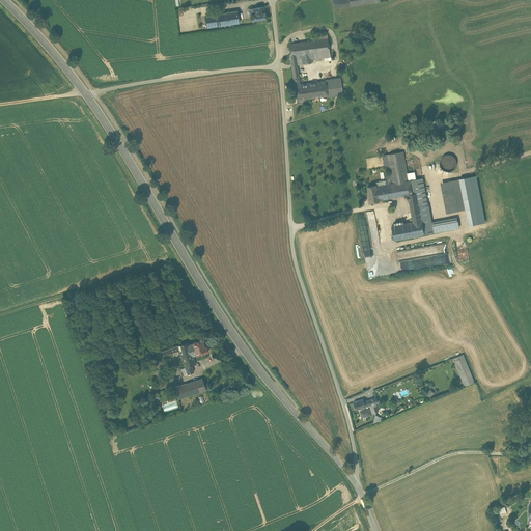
[(266,18),(264,7),(250,9),(251,20),(266,18)]
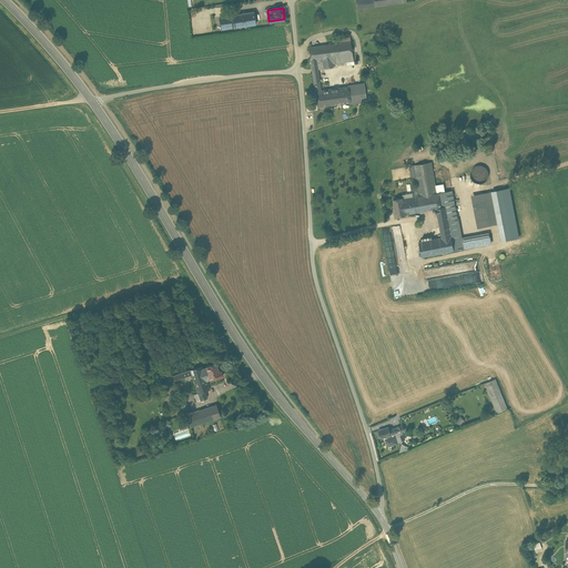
[(244,13),(234,16),(236,27),(256,24),(254,12),(244,13)]
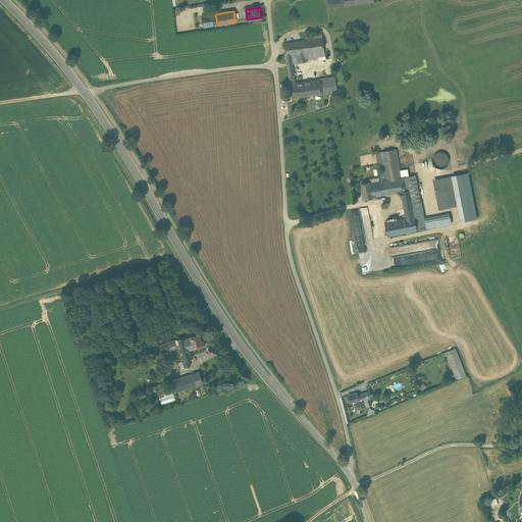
[(217,24),(215,14),(202,16),(204,28),(217,24)]
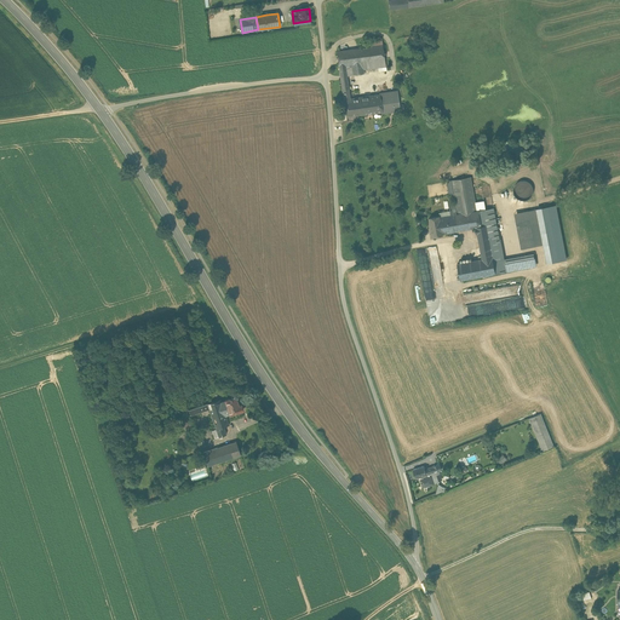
[(426,39),(422,38),(418,40),(415,42),(415,47),(417,50),(420,52),(425,52),(428,50),(430,46),(429,42),(426,39)]
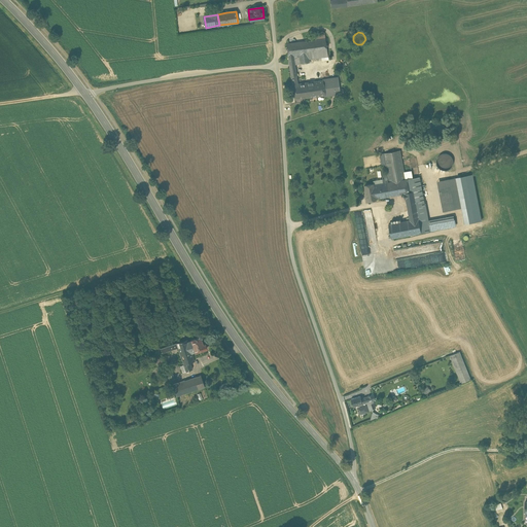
[(286,43),(288,56),(293,56),(327,50),(325,38),(315,40),(286,43)]
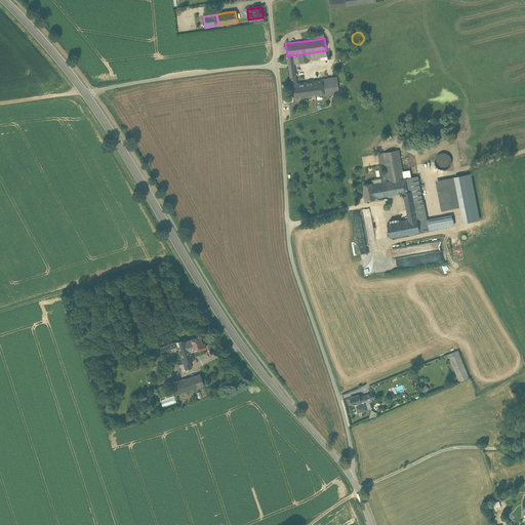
[(327,59),(326,50),(292,55),(293,64),(309,63),(308,58),(321,57),(321,61),(327,59)]
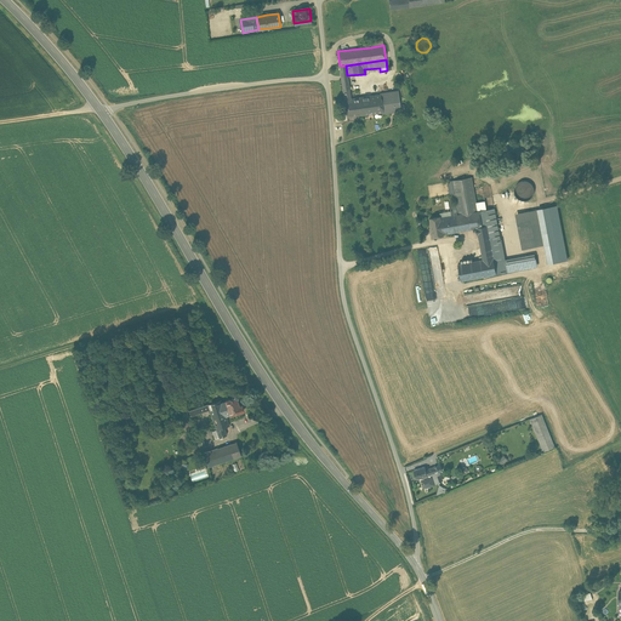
[(343,93),(349,92),(347,75),(346,66),(340,66),(343,93)]
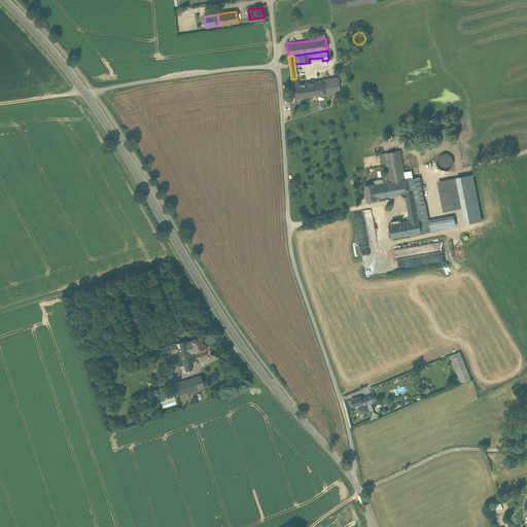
[(322,79),(323,80),(325,95),(324,96),(340,94),(338,77),(322,79)]
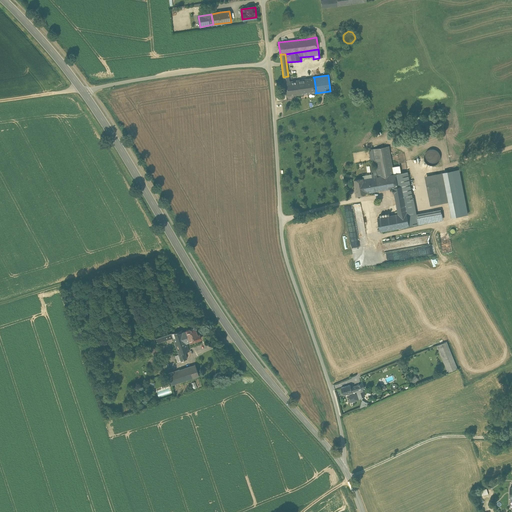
[(288,76),(283,77),(286,96),(299,94),(297,80),(289,81),(288,76)]
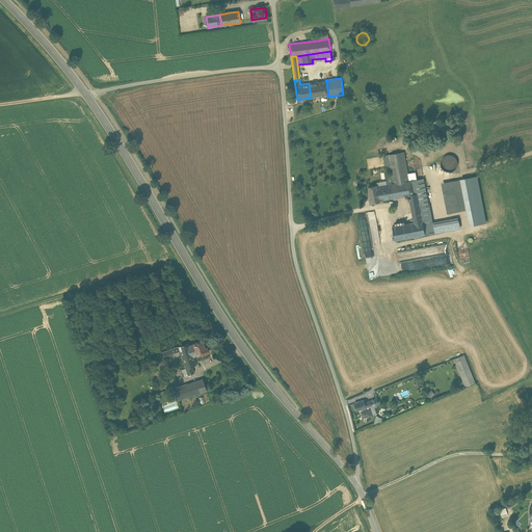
[(326,81),(309,83),(311,98),(328,96),(326,81)]
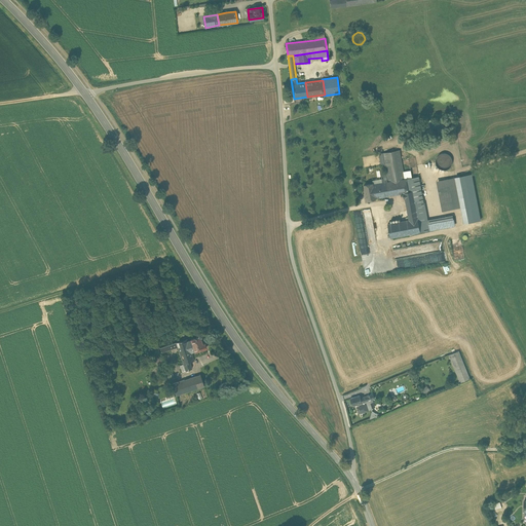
[(386,182),(413,178),(411,170),(404,172),(400,150),(383,153),(387,175),(381,175),(383,183),(386,182)]
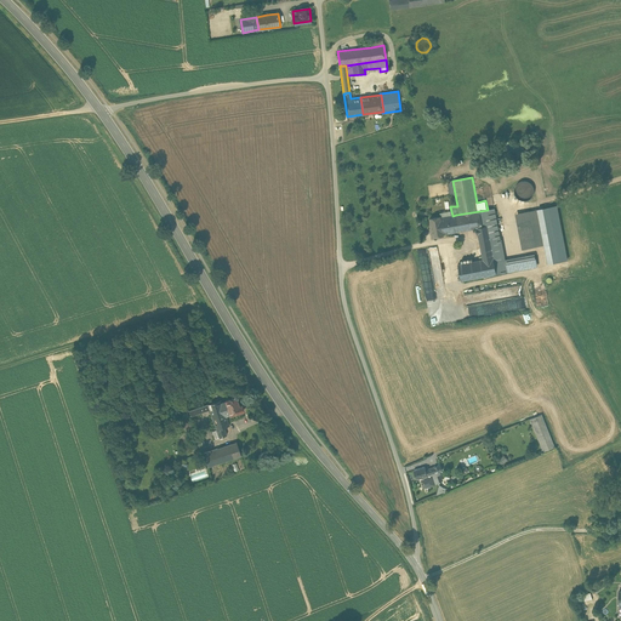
[(523,199),(531,199),(530,181),(516,181),(516,193),(523,193),(523,199)]
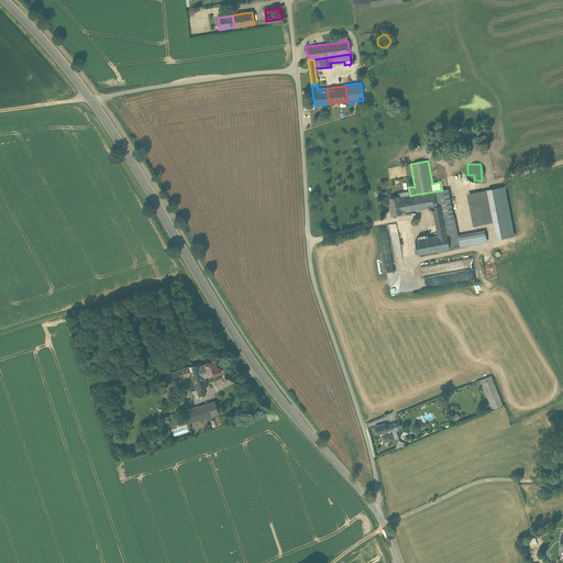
[(442,190),(414,195),(416,209),(431,207),(432,212),(433,212),(438,234),(416,240),(418,254),(460,247),(457,236),(448,189),(442,190)]
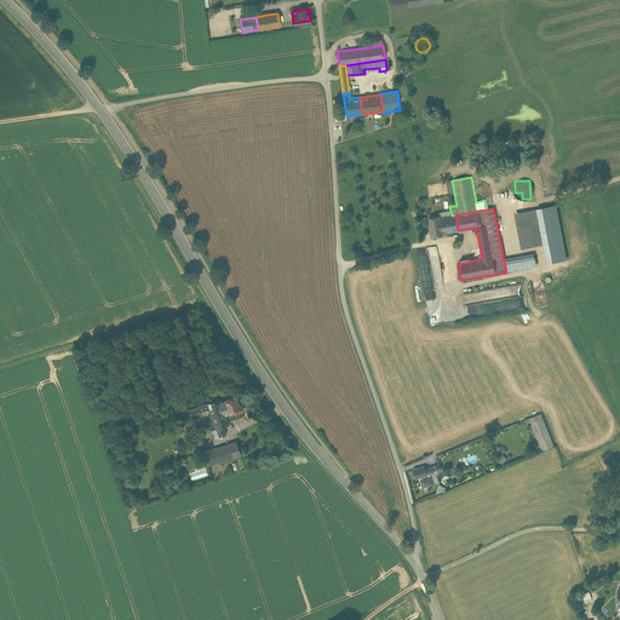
[(528,211),(515,213),(521,250),(535,247),(528,211)]
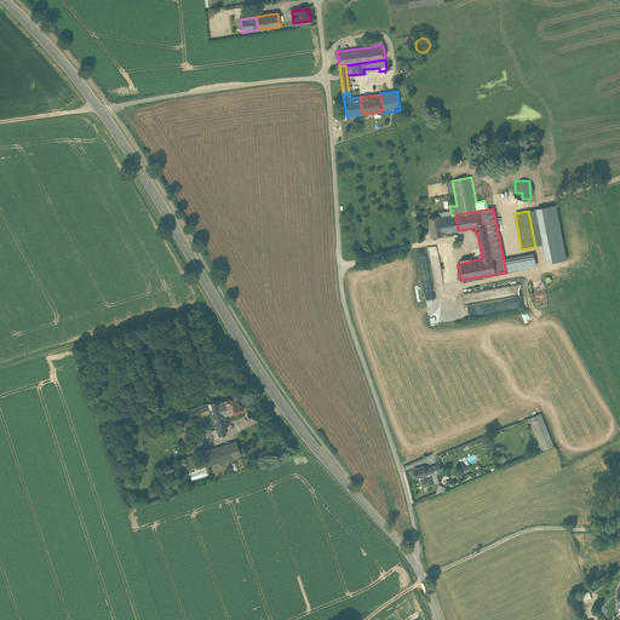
[(452,216),(441,217),(443,234),(458,230),(455,214),(452,216)]
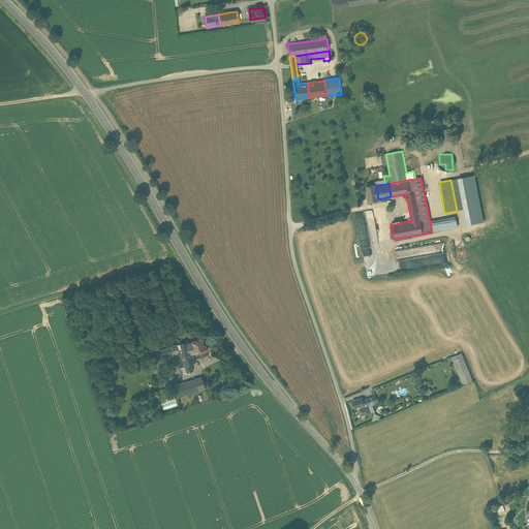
[(378,200),(378,199),(376,185),(375,184),(367,186),(370,201),(378,200)]
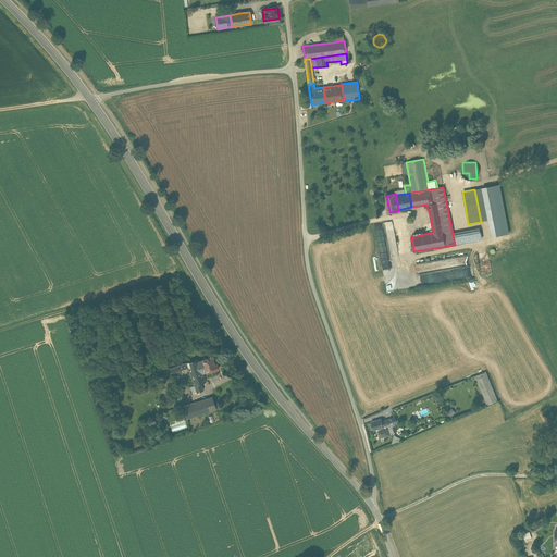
[(453,234),(455,245),(481,239),(479,229),(453,234)]
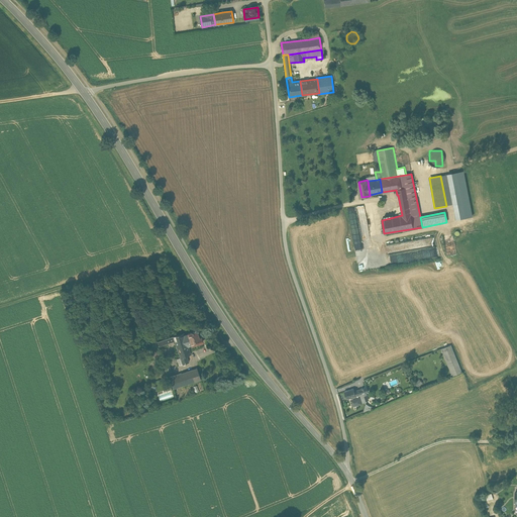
[(399,239),(386,240),(388,253),(423,249),(436,248),(434,235),(399,240),(399,239)]
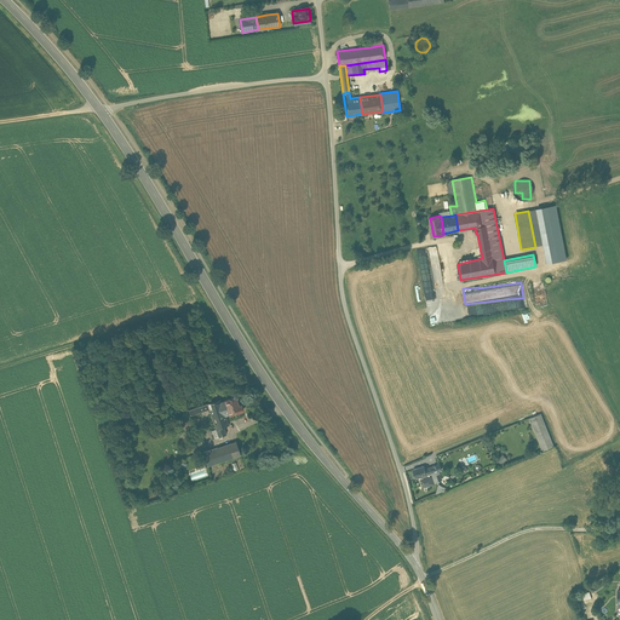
[(237,397),(235,396),(234,397),(225,400),(225,401),(230,414),(244,411),(241,405),(239,405),(237,399),(237,397)]
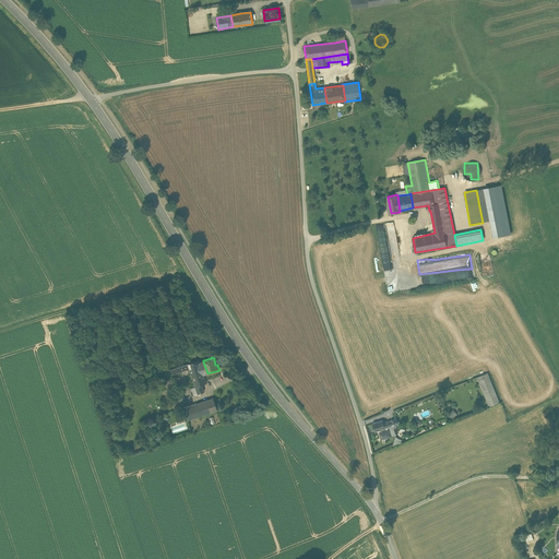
[(202,385),(194,364),(194,361),(187,365),(189,369),(194,388),(197,394),(204,392),(202,385)]
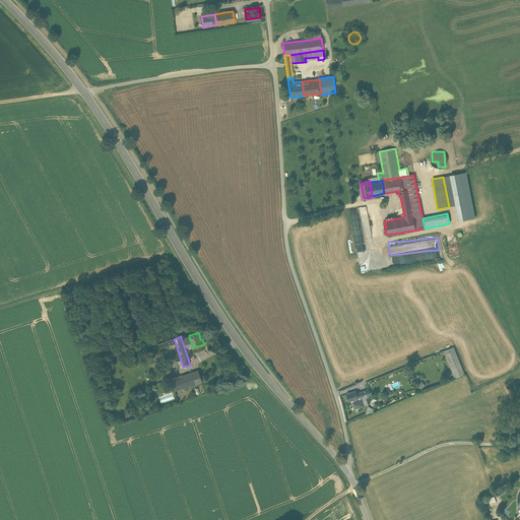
[(193,347),(189,336),(181,338),(188,359),(192,356),(190,348),(193,347)]
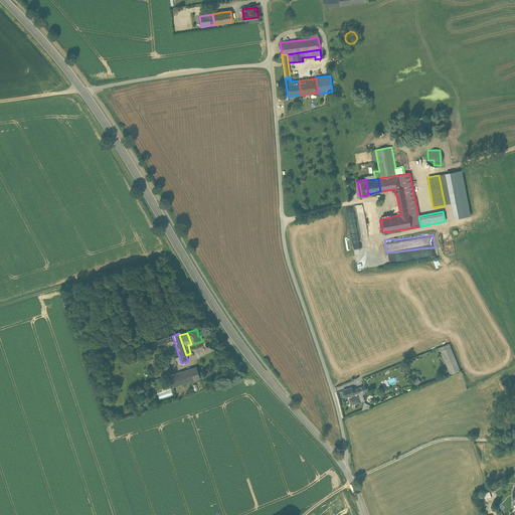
[(174,340),(172,336),(157,341),(159,345),(174,340)]
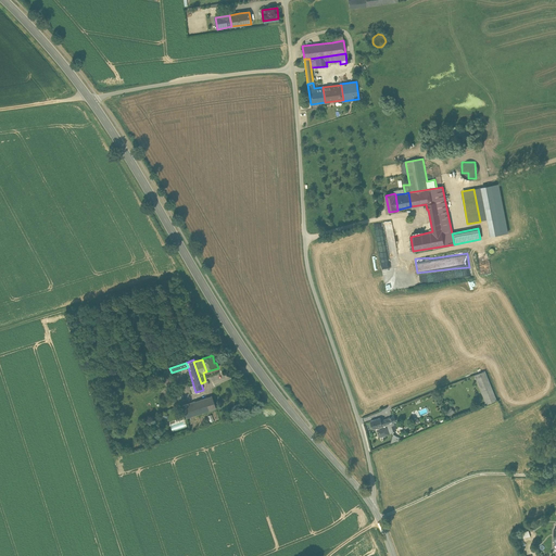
[(485,371),(475,375),(487,404),(497,401),(485,371)]
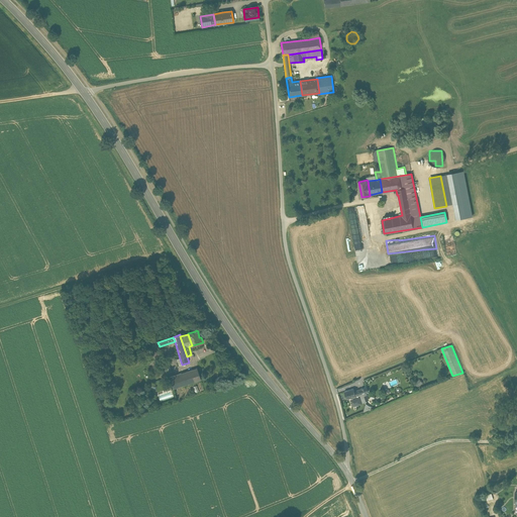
[(161,362),(165,373),(171,371),(167,359),(161,362)]
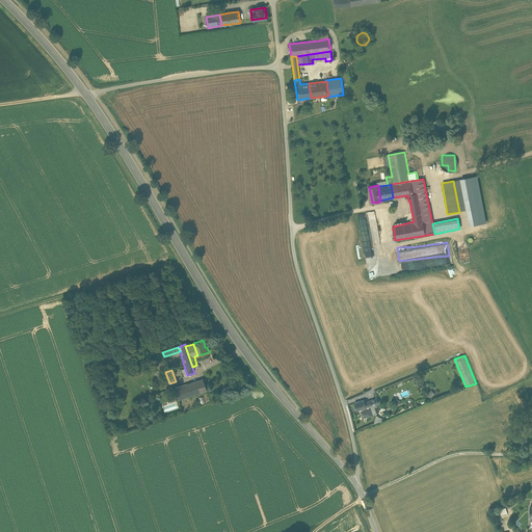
[(203,379),(175,389),(179,400),(207,391),(203,379)]
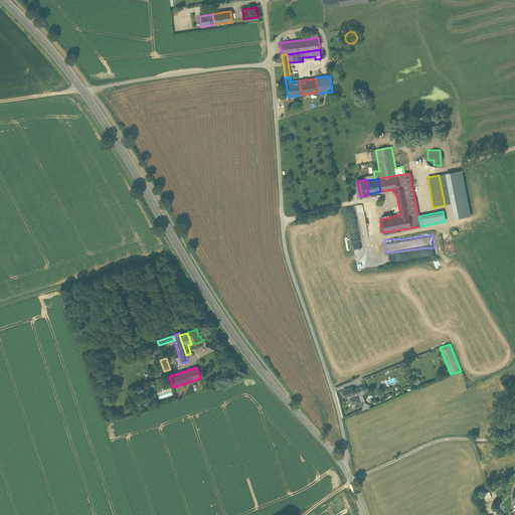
[(352,387),(344,389),(346,397),(351,395),(352,397),(358,395),(360,395),(359,392),(362,392),(366,390),(365,385),(364,385),(360,386),(360,387),(353,389),(352,387)]
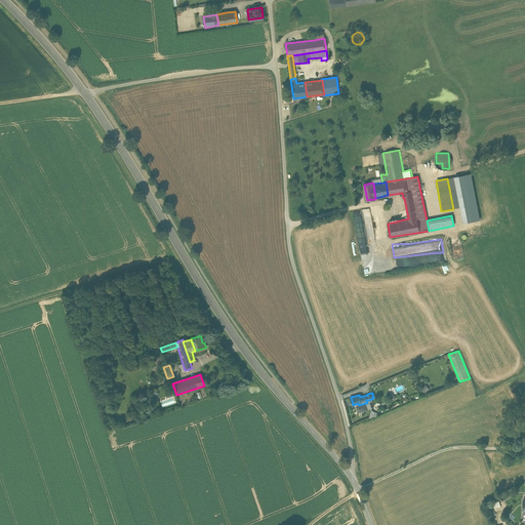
[(371,408),(369,400),(366,400),(367,403),(365,403),(359,405),(356,406),(358,412),(371,408)]
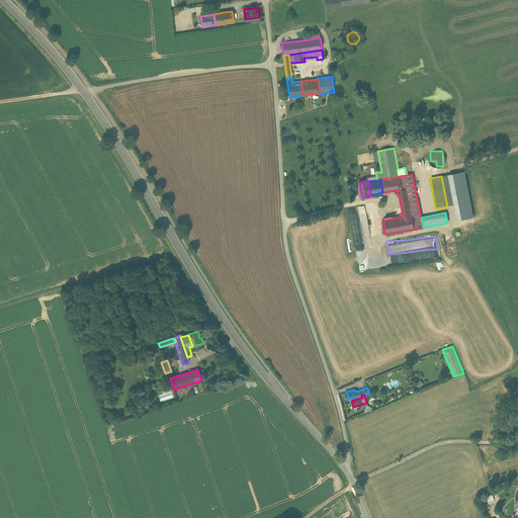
[(493,495),(482,498),(484,504),(495,500),(493,495)]
